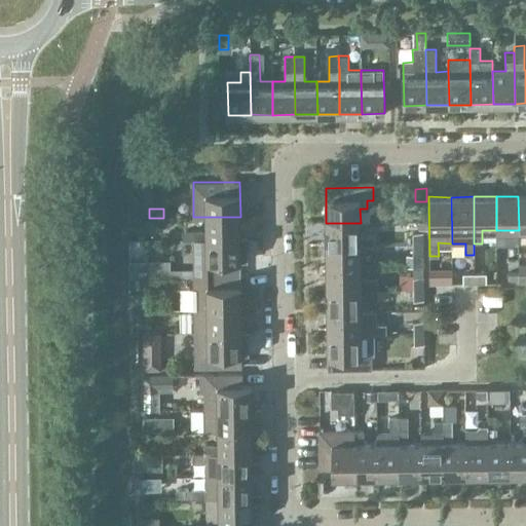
[(184,239),(194,239),(240,239),(240,217),(207,217),(207,230),(183,231),(184,239)]
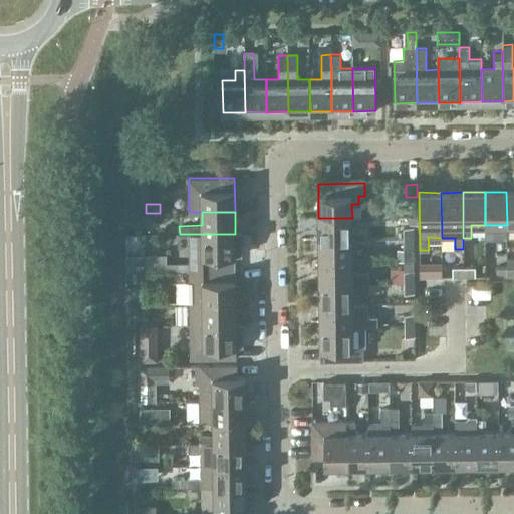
[(319,240),(352,239),(366,239),(365,231),(352,231),(352,218),(318,218),(319,240)]
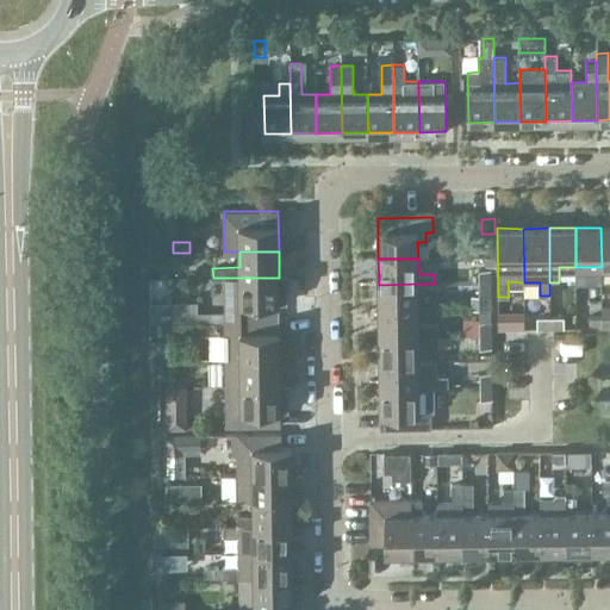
[(479,284),(491,284),(491,271),(479,271),(479,284)]
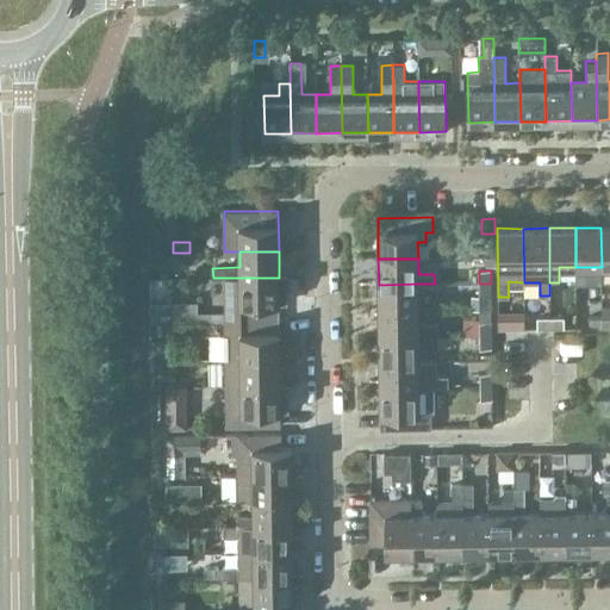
[(225,318),(279,318),(279,294),(286,294),(286,278),(279,278),(225,278),(225,318)]
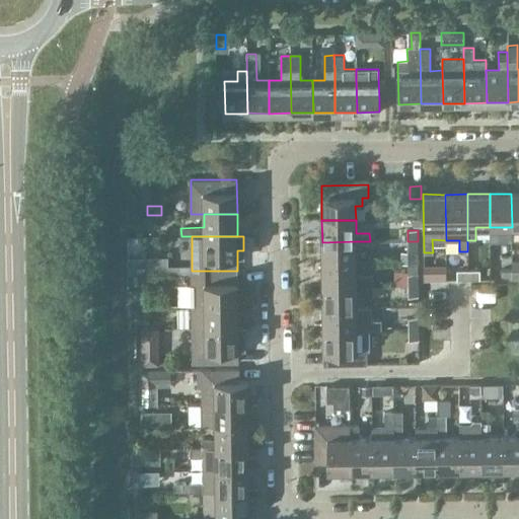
[(322,264),(356,264),(356,241),(322,242),(322,264)]
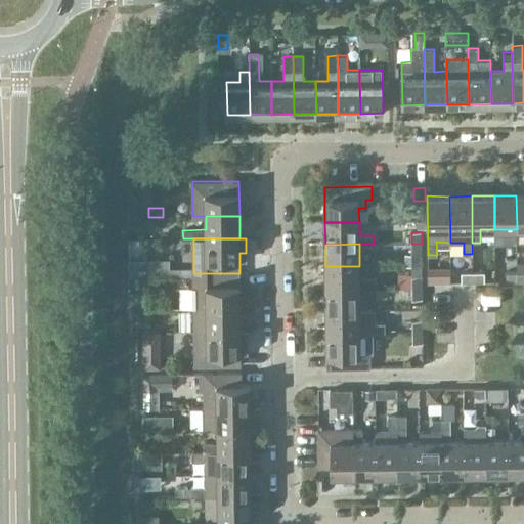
[(422,244),(411,244),(411,255),(404,255),(404,266),(422,266),(422,244)]
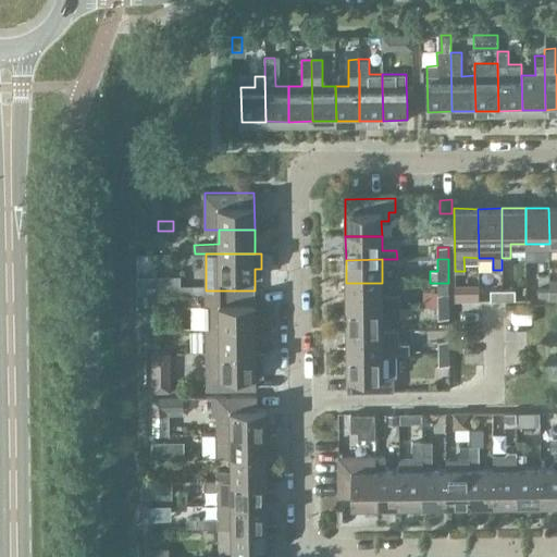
[(346,307),(399,306),(399,296),(395,296),(382,296),(382,283),(346,283),(346,307)]
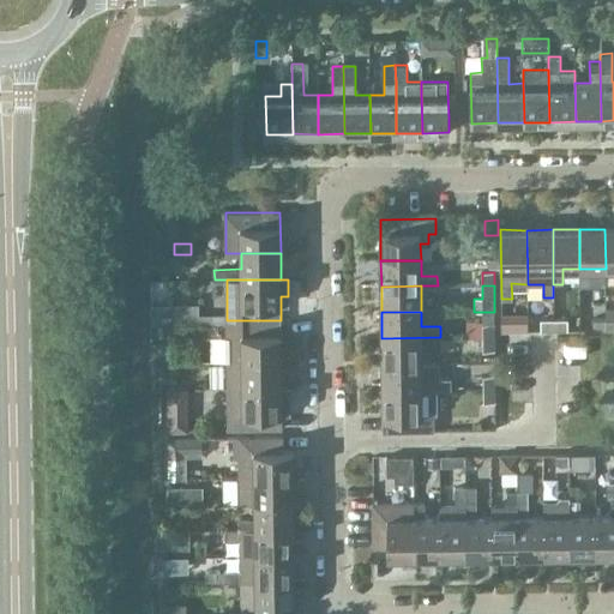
[(515,330),(515,315),(501,315),(501,331),(515,330)]
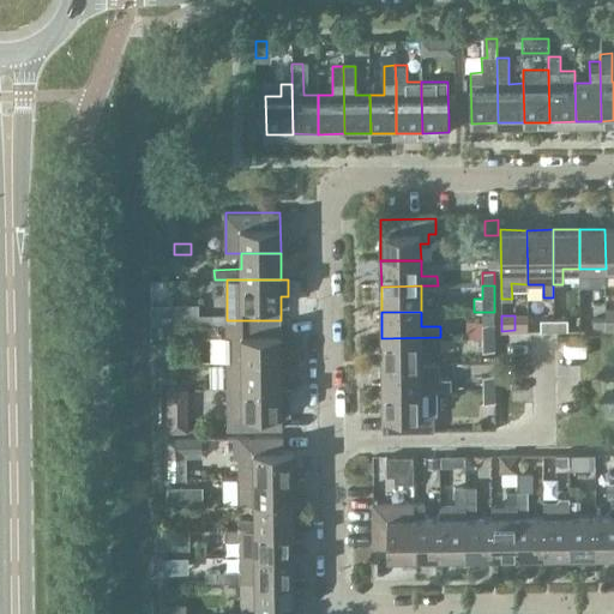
[(554,319),(554,330),(567,330),(567,318),(554,319)]
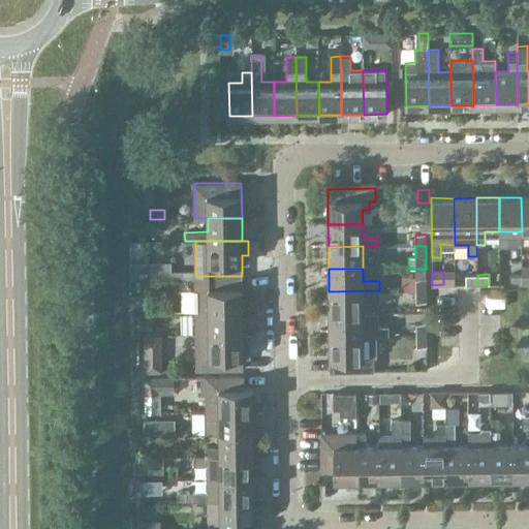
[(510,284),(522,284),(522,274),(510,274),(510,284)]
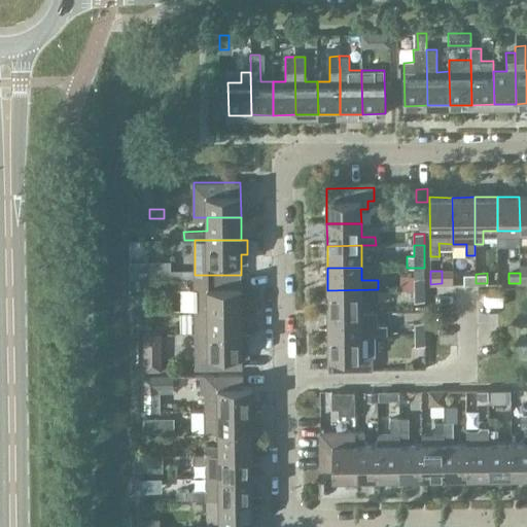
[(464,283),(476,283),(476,274),(464,274),(464,283)]
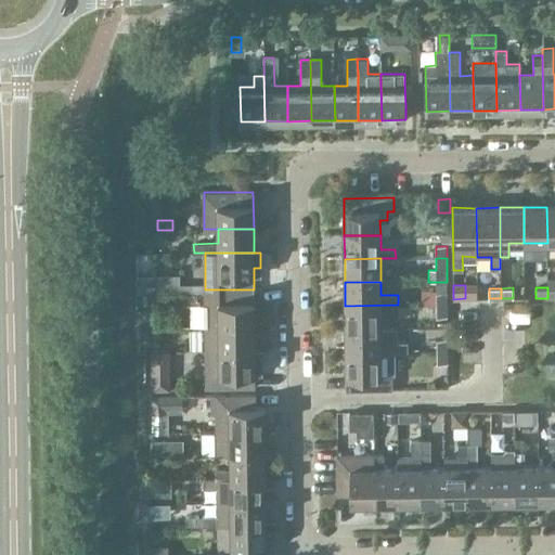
[(205,327),(255,326),(254,289),(205,289),(205,327)]
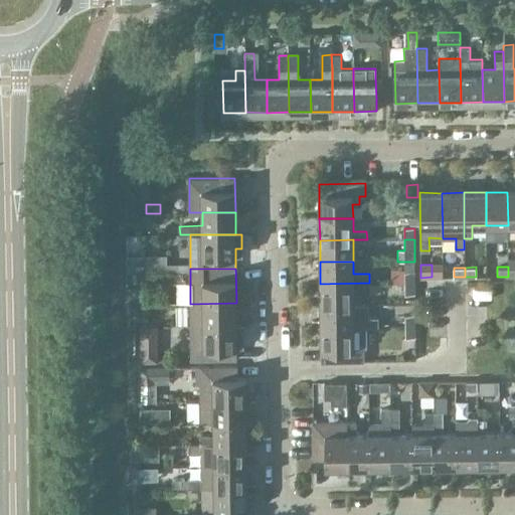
[(405,283),(414,283),(414,272),(405,272),(405,283)]
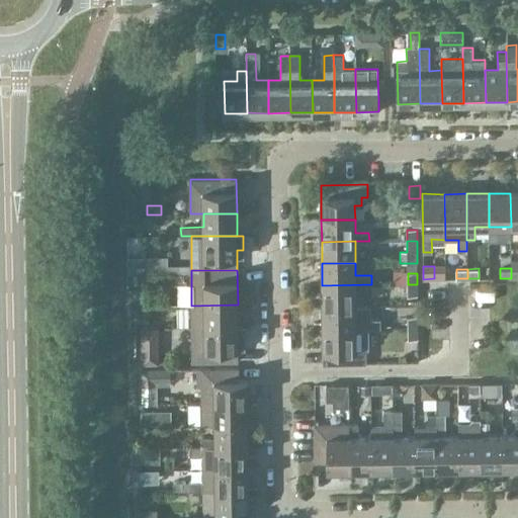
[(322,308),(356,307),(356,294),(371,294),(371,284),(322,285),(322,308)]
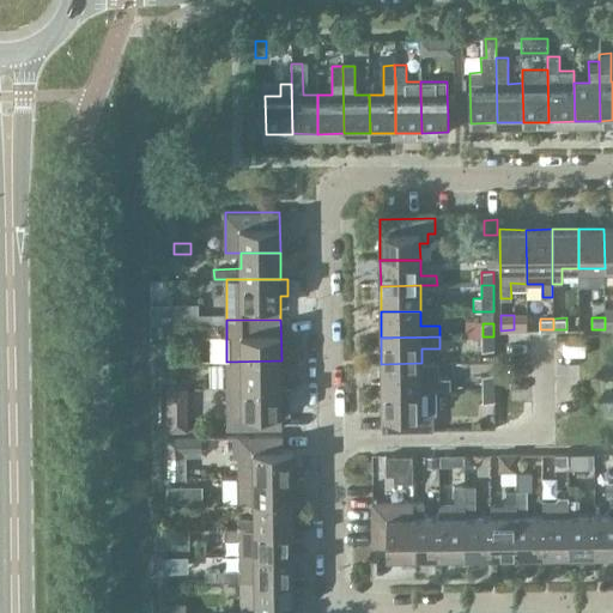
[(453,337),(439,337),(439,349),(453,349),(453,337)]
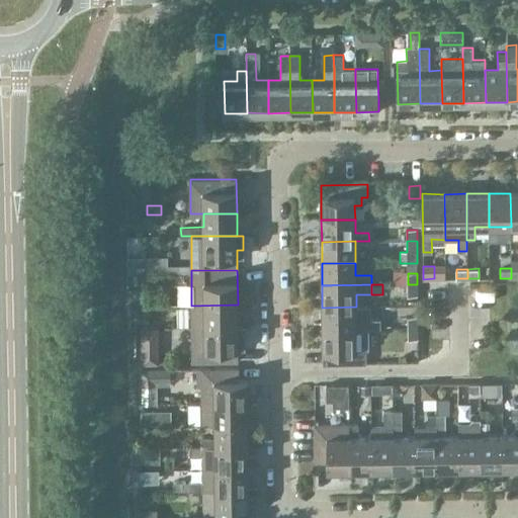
[(417,284),(408,284),(408,295),(417,295),(417,284)]
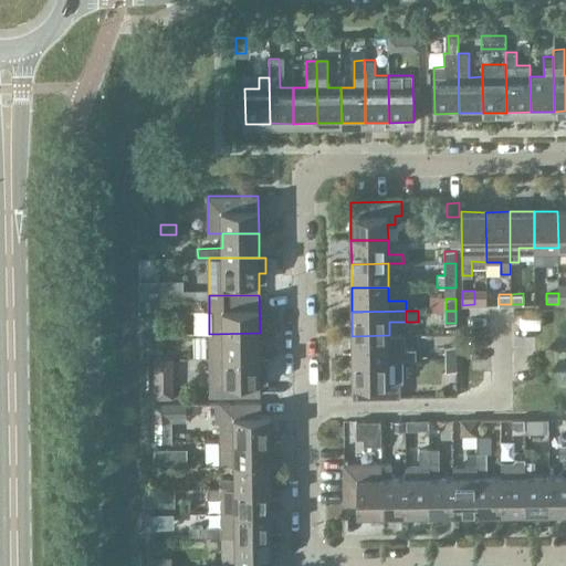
[(209,357),(260,357),(260,333),(209,334),(210,343),(209,357)]
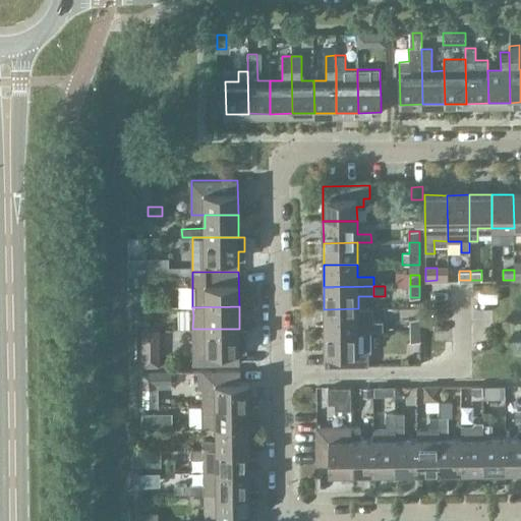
[(143,307),(130,307),(131,319),(143,319),(143,307)]
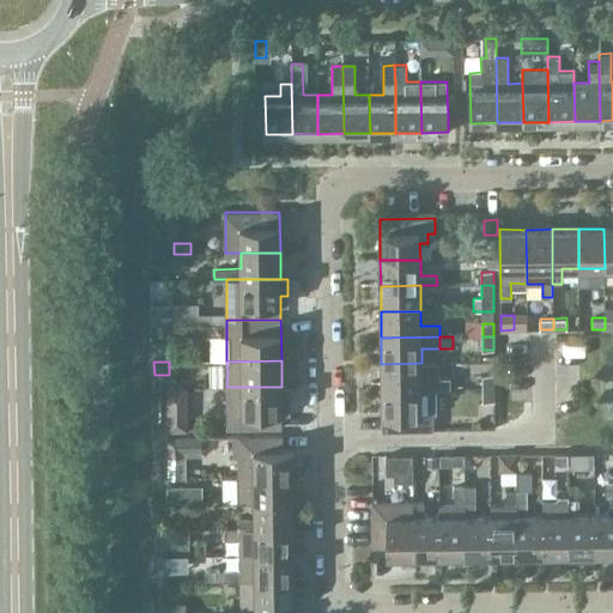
[(381,364),(382,389),(436,389),(449,388),(449,377),(436,378),(435,363),(422,363),(381,364)]
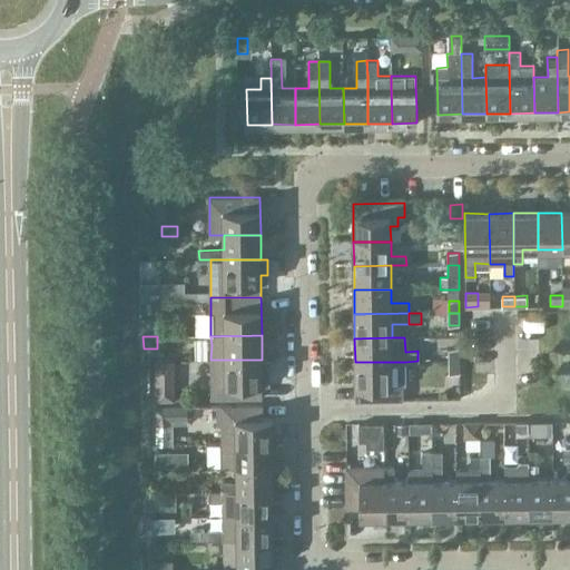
[(449,361),(460,361),(460,349),(449,349),(449,361)]
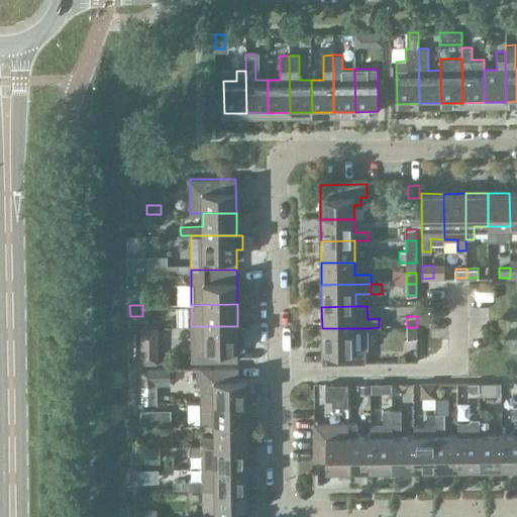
[(242,326),(191,326),(192,362),(237,360),(238,349),(243,349),(242,326)]
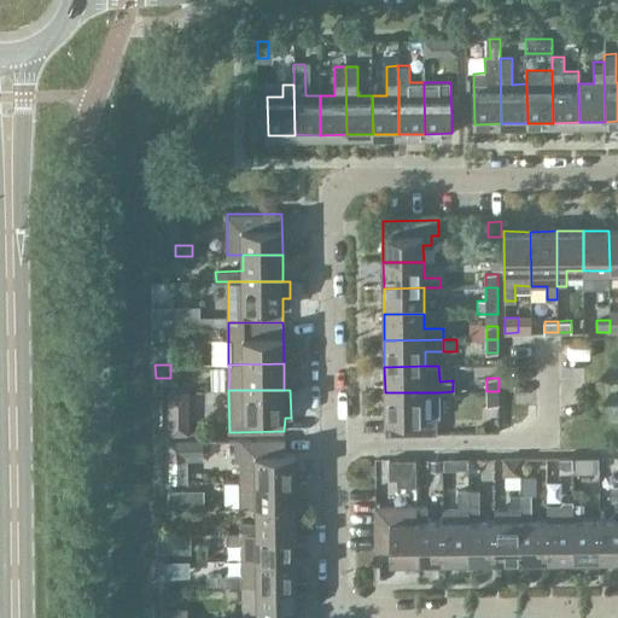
[(499,391),(487,391),(487,404),(499,404),(499,391)]
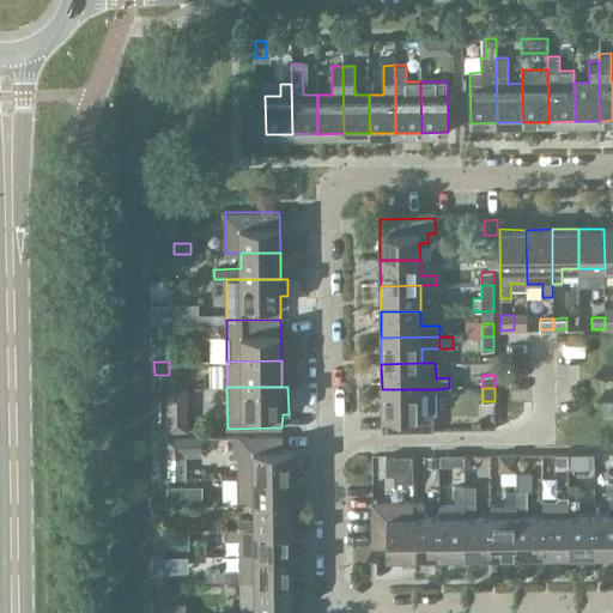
[(382,431),(436,430),(436,389),(382,389),(382,431)]
